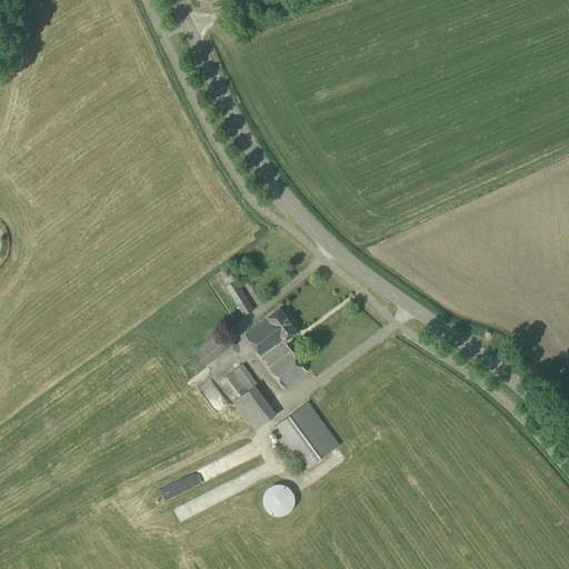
[(253,310),(236,281),(227,268),(215,277),(222,289),(226,287),(245,317),(253,310)]
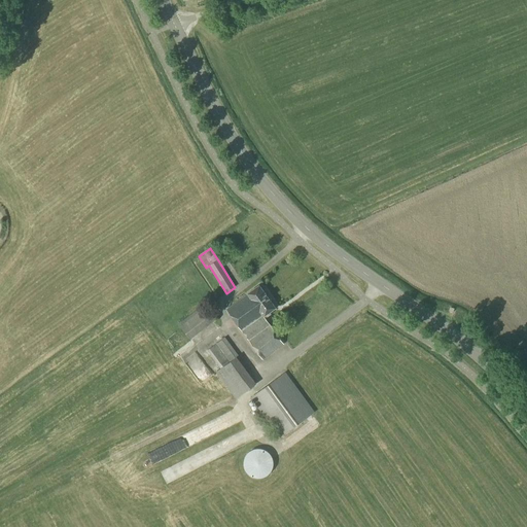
[(267,318),(271,315),(270,312),(275,308),(259,285),(247,294),(248,295),(226,310),(262,359),(283,345),(264,317),(265,316),(267,318)]
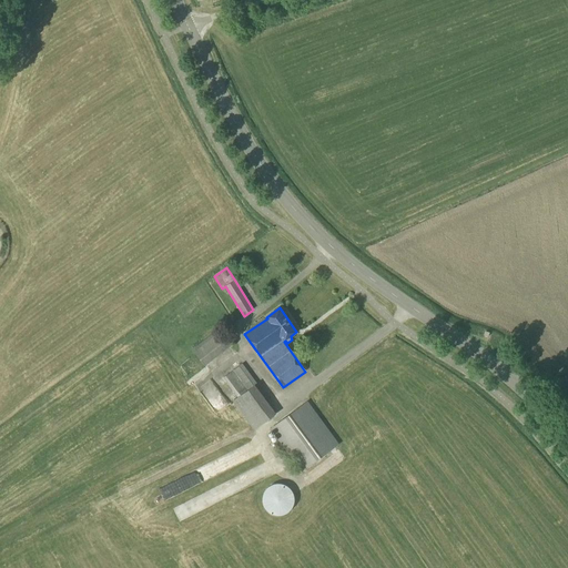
[(217,331),(193,350),(205,365),(230,346),(217,331)]
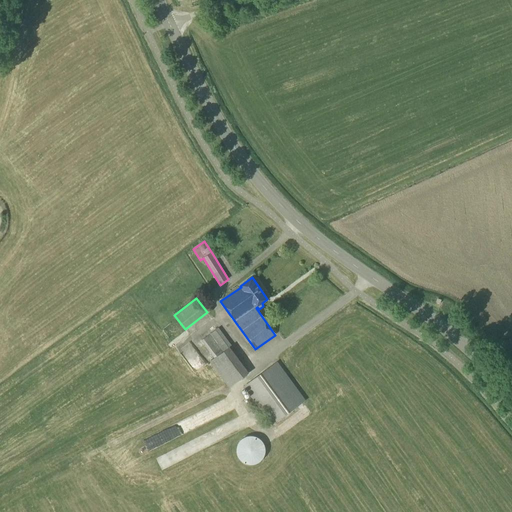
[(229,388),(248,374),(229,348),(231,346),(218,328),(201,341),(214,358),(210,361),(229,388)]
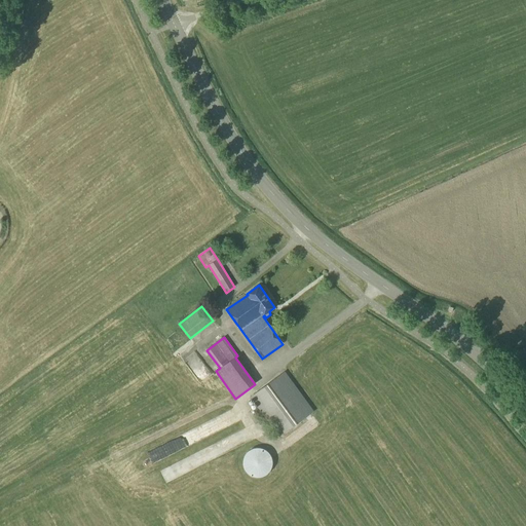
[(279,437),(313,412),(285,373),(251,398),(279,437)]
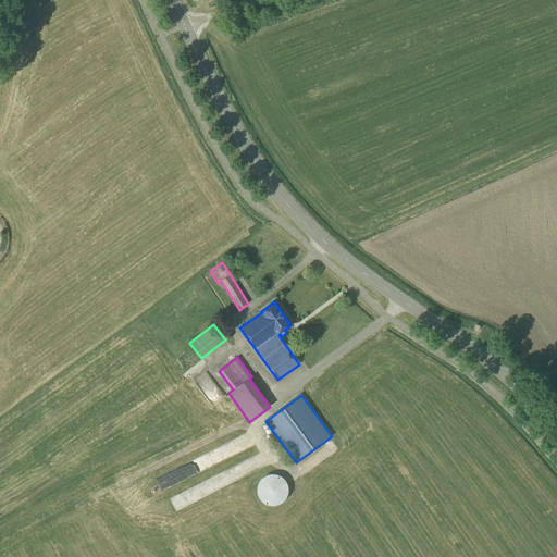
[(273,506),(275,506),(281,504),(282,503),(283,503),(285,500),(286,498),(287,496),(288,493),(288,491),(288,487),(287,485),(286,483),(285,481),(283,479),(281,477),(279,475),(275,475),(273,474),(270,475),(268,475),(265,477),(264,478),(263,479),(261,481),(260,483),(259,485),(258,487),(258,491),(258,493),(259,496),(260,498),(261,500),(263,503),(265,504),(268,505),(271,506),(273,506)]
